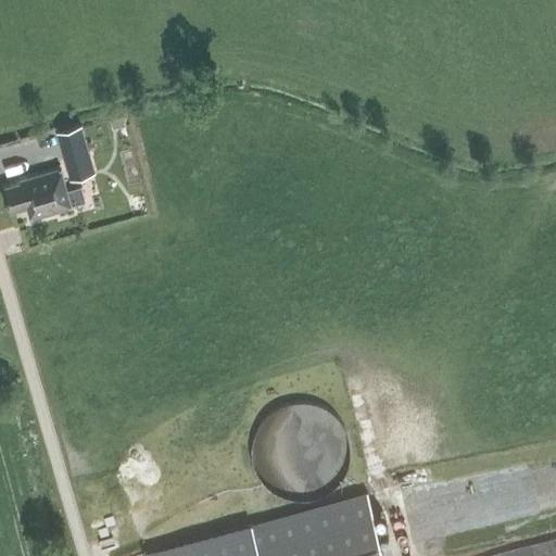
[(126,126),(123,115),(110,119),(112,129),(126,126)]
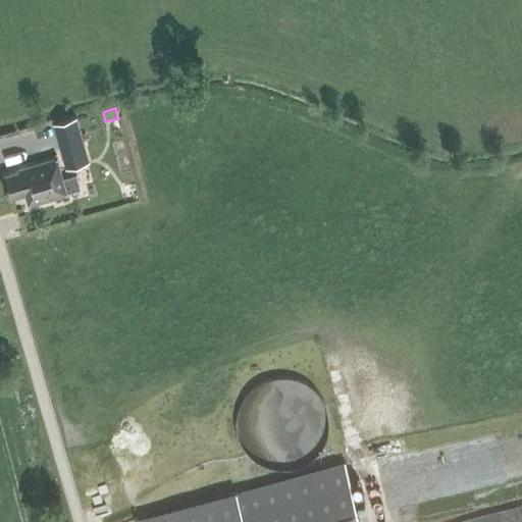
[(88,161),(75,118),(54,124),(66,167),(88,161)]
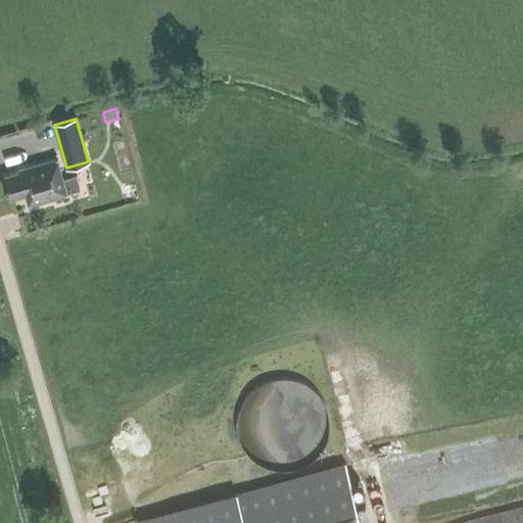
[(61,179),(55,157),(16,169),(17,171),(1,176),(8,197),(24,192),(28,204),(65,193),(80,188),(76,174),(61,179)]
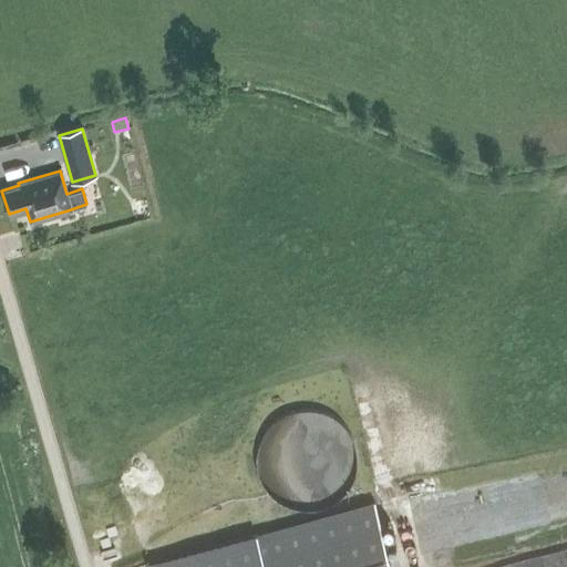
[(392,566),(374,502),(147,565),(147,566),(392,566)]
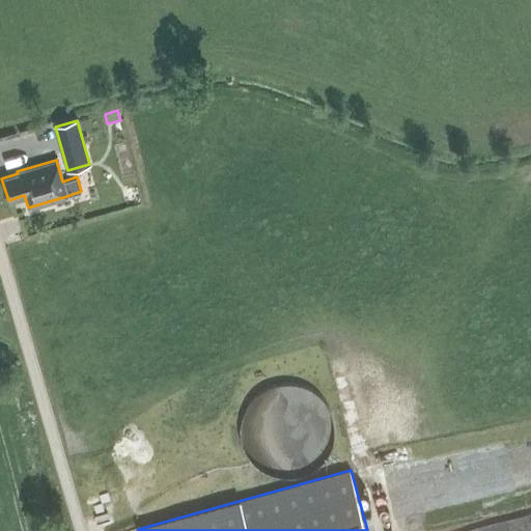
[(530,530),(530,515),(451,530),(530,530)]
